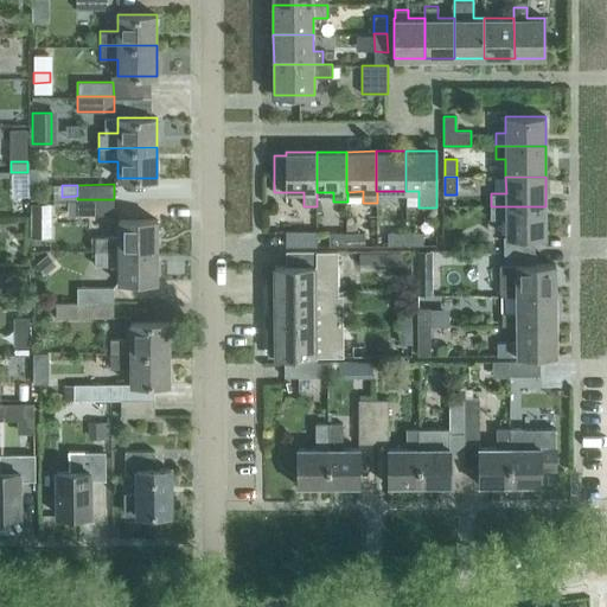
[(114,213),(114,199),(77,199),(77,215),(114,213)]
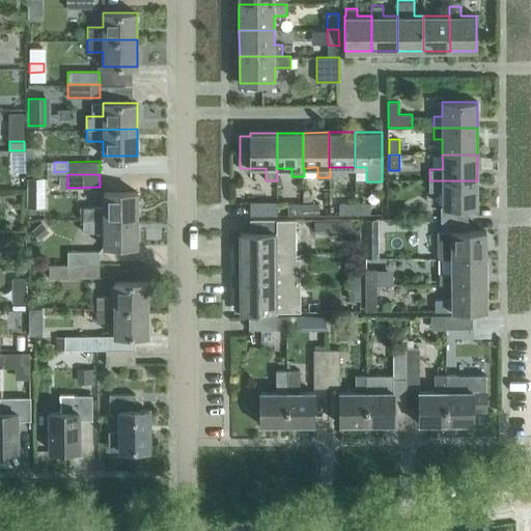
[(477,206),(477,180),(429,180),(429,192),(443,192),(443,206),(441,206),(441,220),(468,219),(468,207),(477,206)]
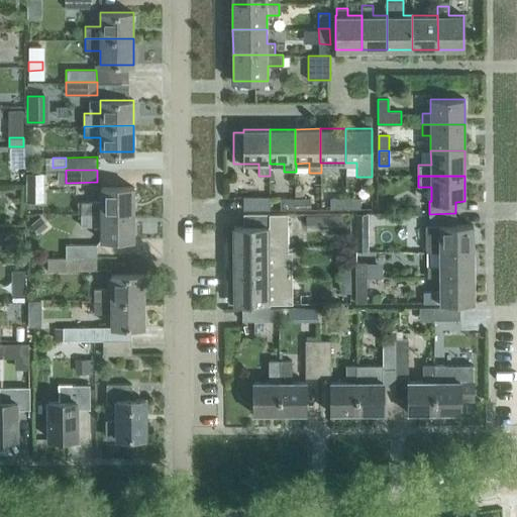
[(100,187),(100,201),(81,201),(81,213),(134,213),(133,187),(100,187)]
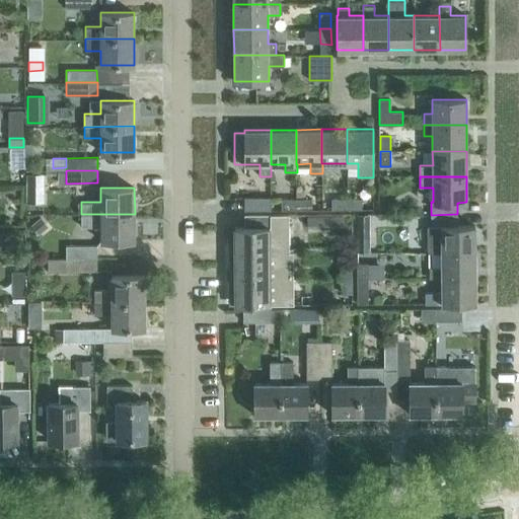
[(43,189),(26,189),(26,203),(43,203),(43,189)]
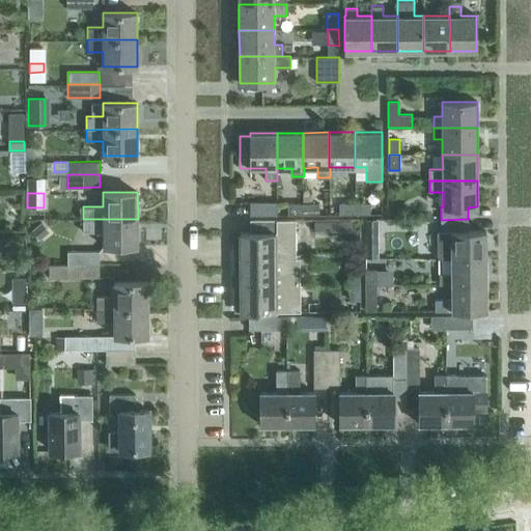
[(250,215),(277,215),(277,201),(250,202),(250,215)]
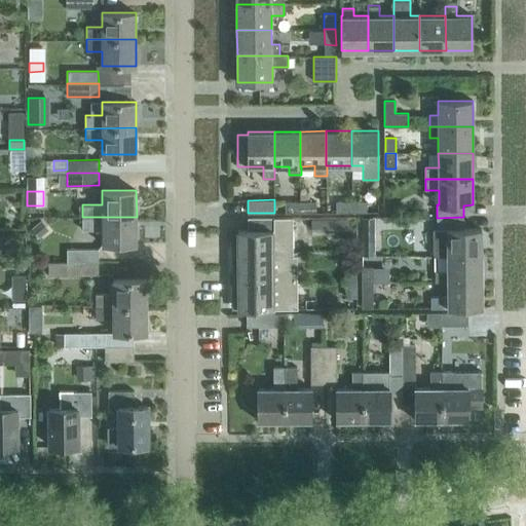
[(352,212),(352,200),(336,200),(336,213),(352,212)]
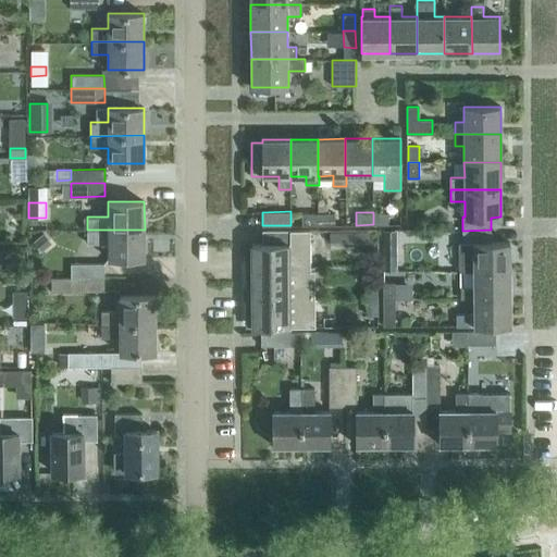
[(388,224),(388,212),(373,212),(373,224),(388,224)]
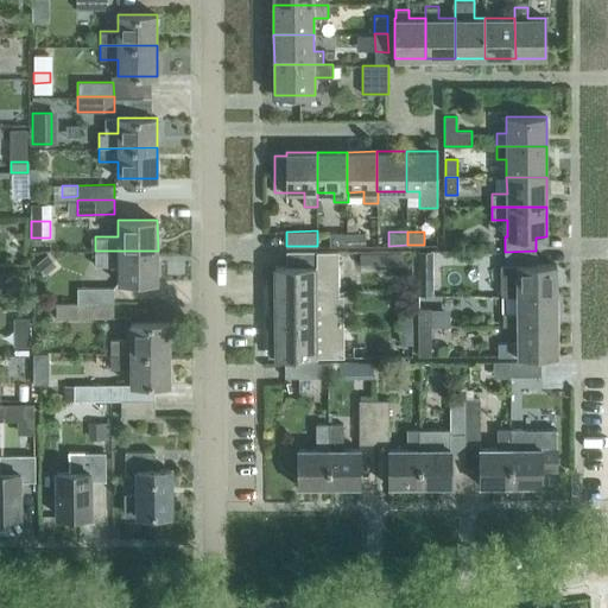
[(347,246),(347,233),(330,233),(330,246),(347,246)]
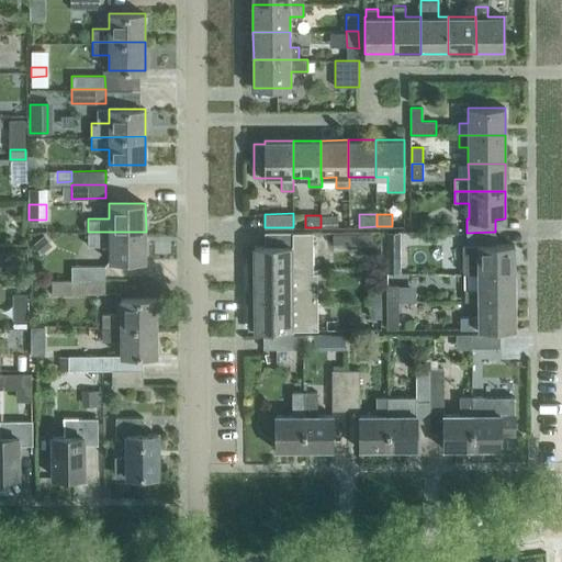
[(338,227),(337,215),(321,215),(321,227),(338,227)]
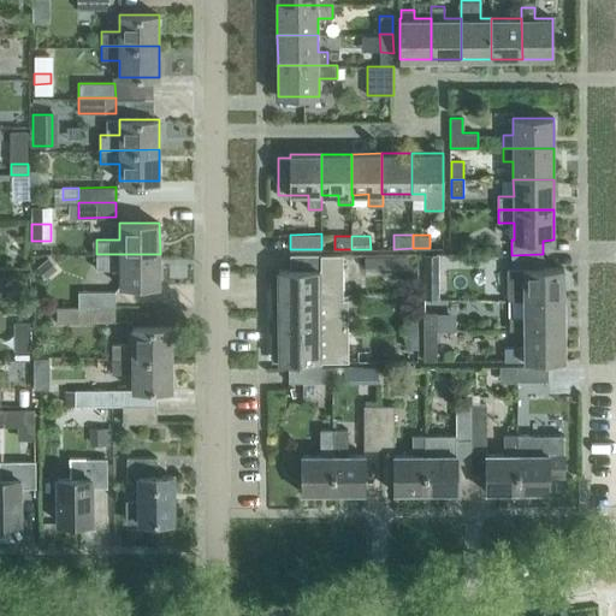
[(160,285),(160,254),(96,254),(96,268),(120,268),(120,285),(160,285)]
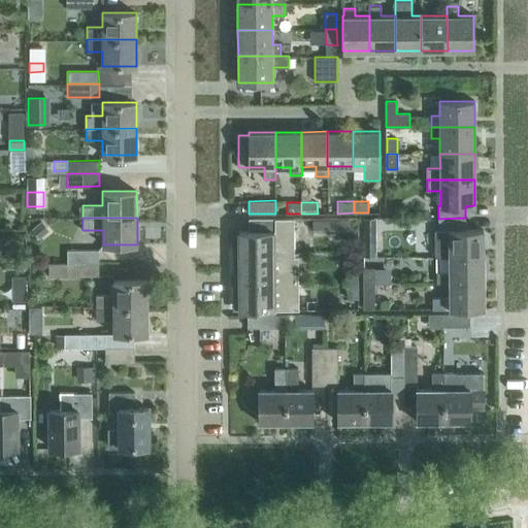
[(465,230),(465,218),(438,219),(438,230),(449,230),(449,245),(435,245),(435,257),(449,257),(484,257),(483,230),(465,230)]
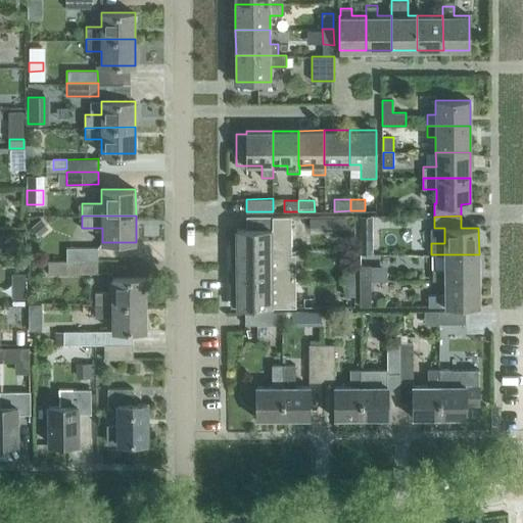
[(291,254),(291,217),(246,217),(246,229),(236,229),(237,307),(272,306),(272,305),(295,305),(295,254),(291,254)]
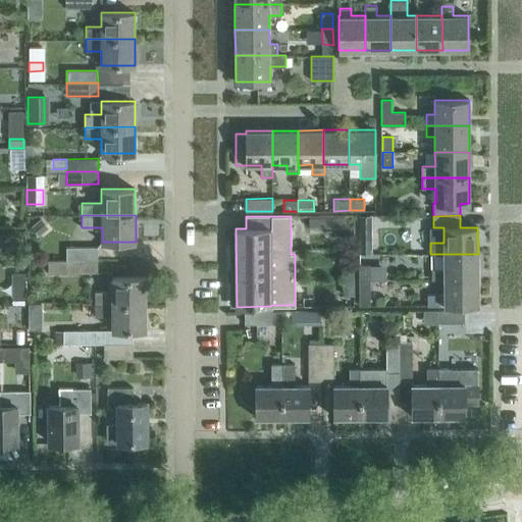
[(346,227),(346,216),(309,216),(309,227),(346,227)]
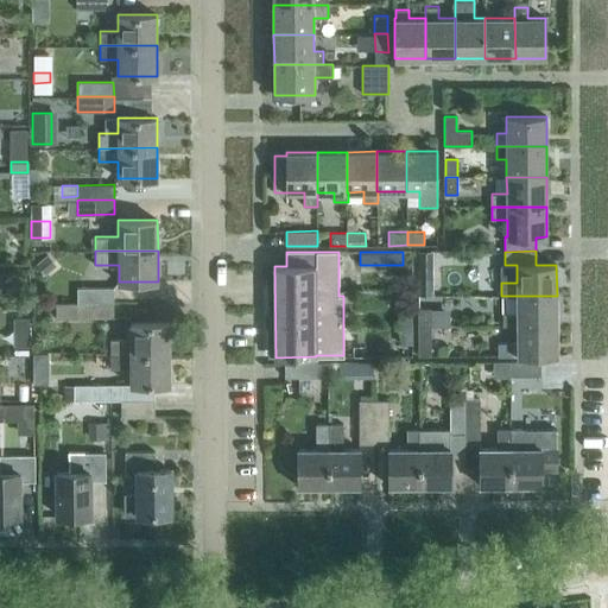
[(45,253),(35,263),(44,274),(56,264),(45,253)]
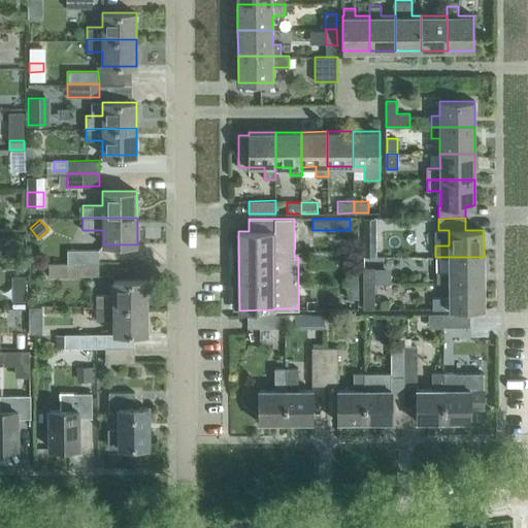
[(375,256),(375,240),(364,240),(364,253),(364,256),(375,256)]
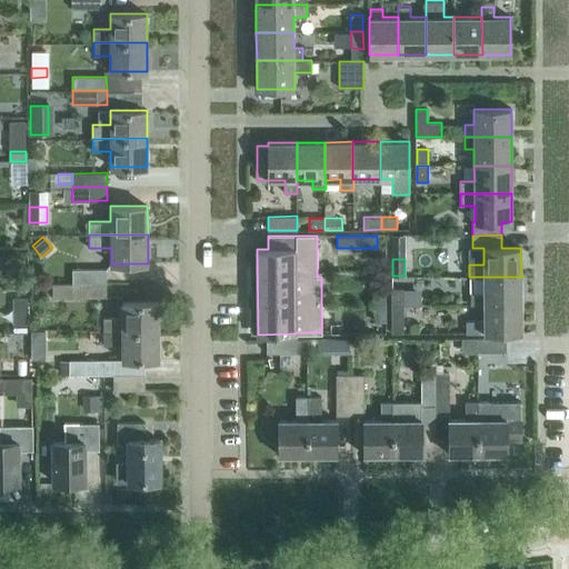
[(107,282),(107,269),(72,269),(72,283),(107,282)]
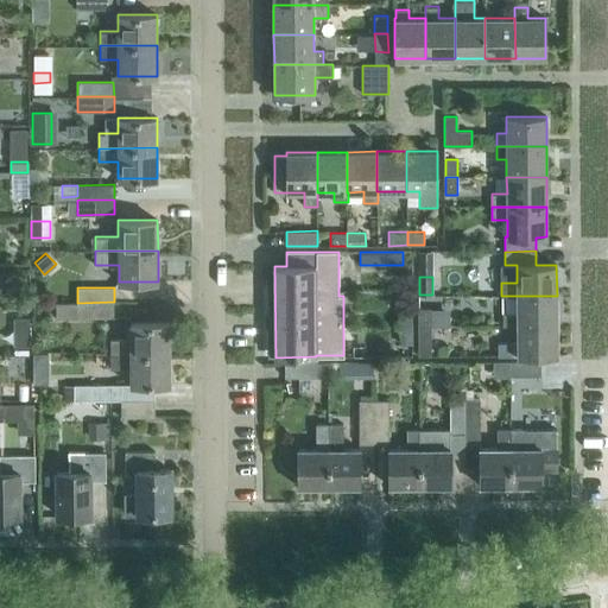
[(557,325),(557,296),(517,296),(517,325),(557,325)]
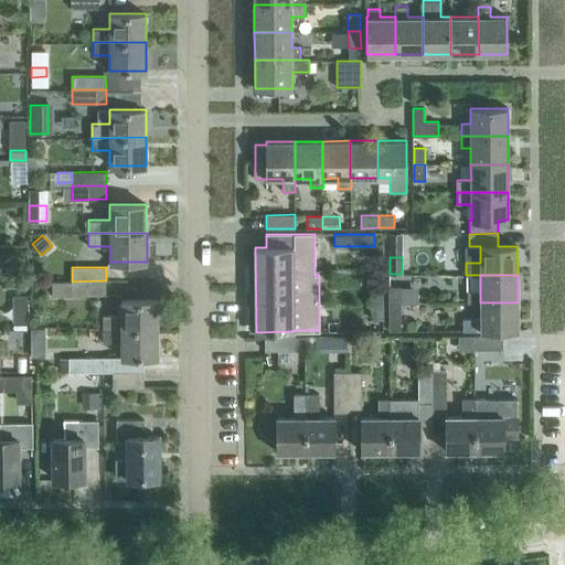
[(106,295),(106,280),(72,281),(52,281),(52,295),(106,295)]
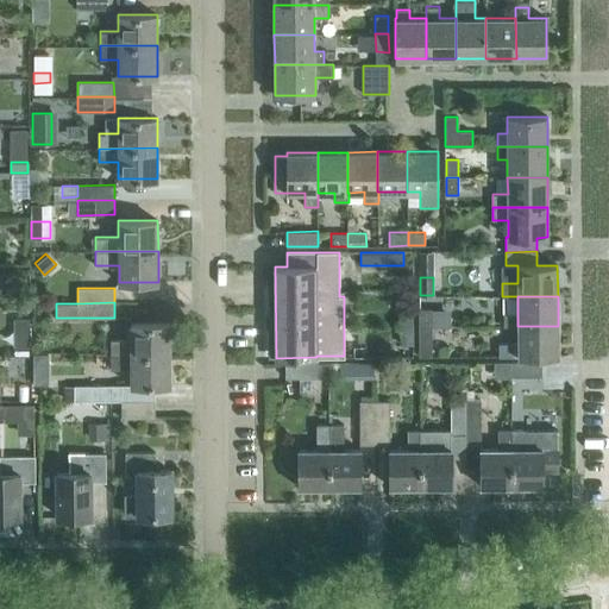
[(432,314),(432,309),(419,309),(419,327),(432,327),(432,314)]
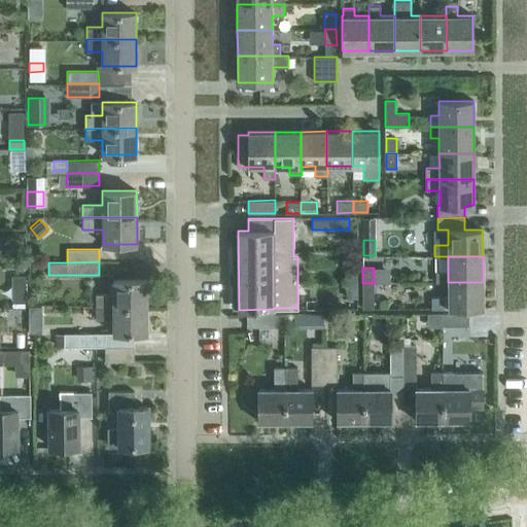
[(374,272),(374,283),(389,283),(389,272),(374,272)]
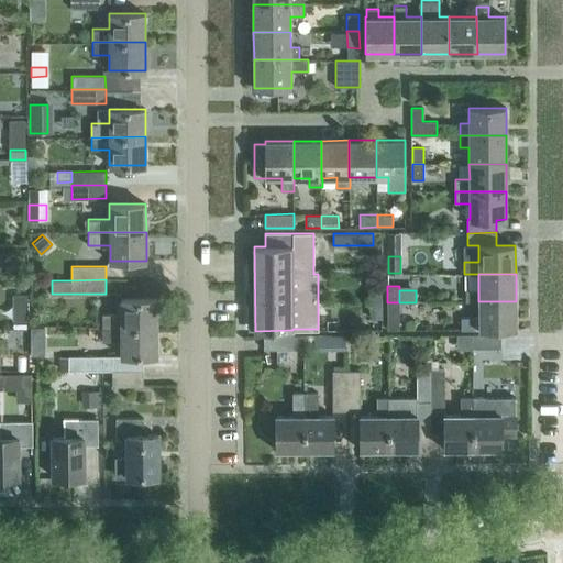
[(30,294),(14,294),(14,305),(30,305),(30,294)]
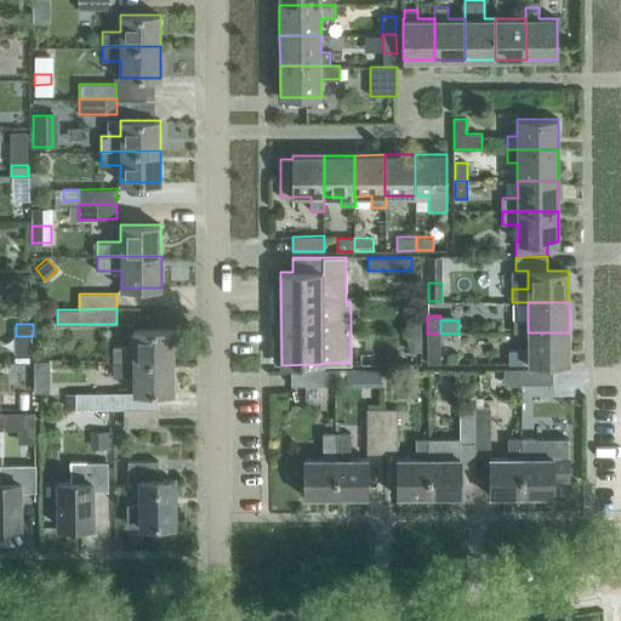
[(421,363),(421,324),(408,325),(408,363),(421,363)]
